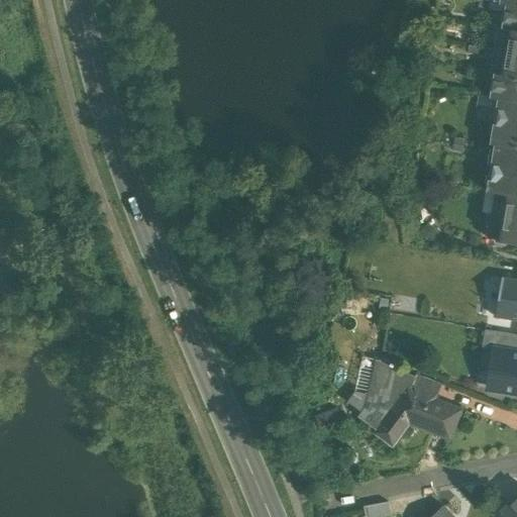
[(491,2),(480,0),(479,8),(489,10),(491,2)]
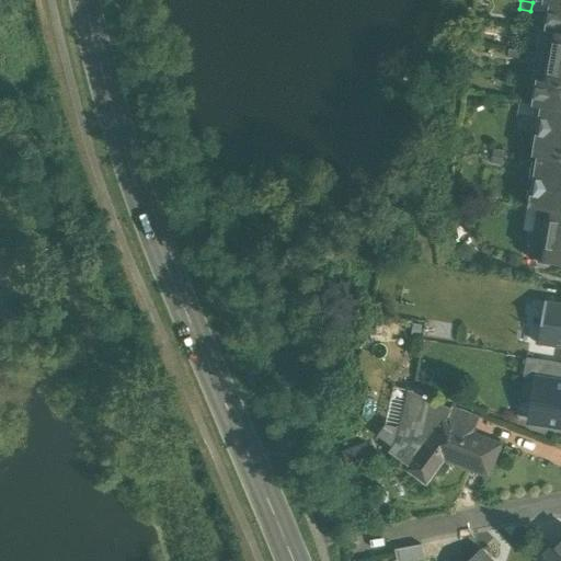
[(560,7),(549,6),(545,31),(560,33),(560,7)]
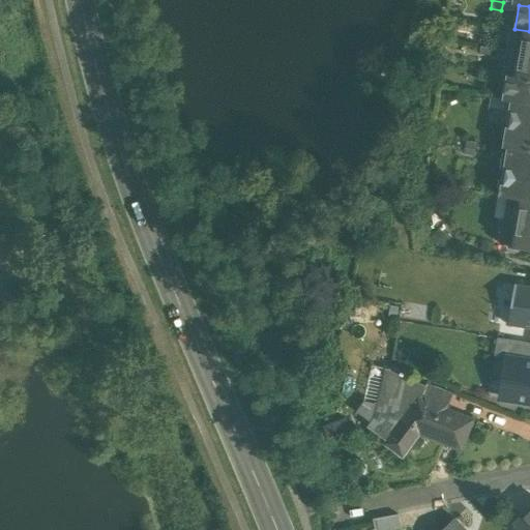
[(495,26),(484,24),(482,32),(494,33),(495,26)]
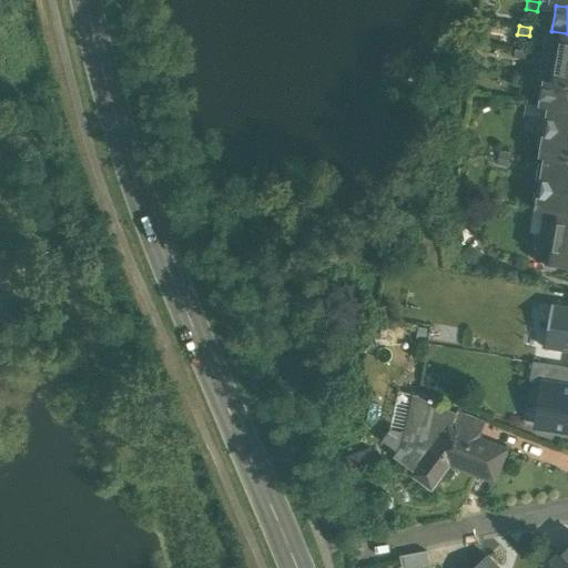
[(567,33),(551,31),(547,30),(538,81),(543,81),(567,85),(567,33)]
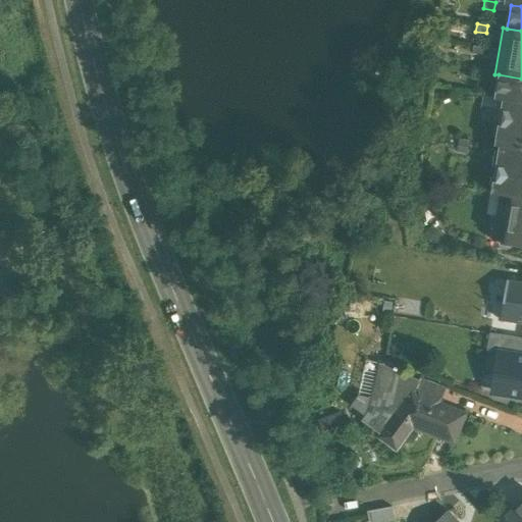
[(483,48),(473,47),(472,54),(482,56),(483,48)]
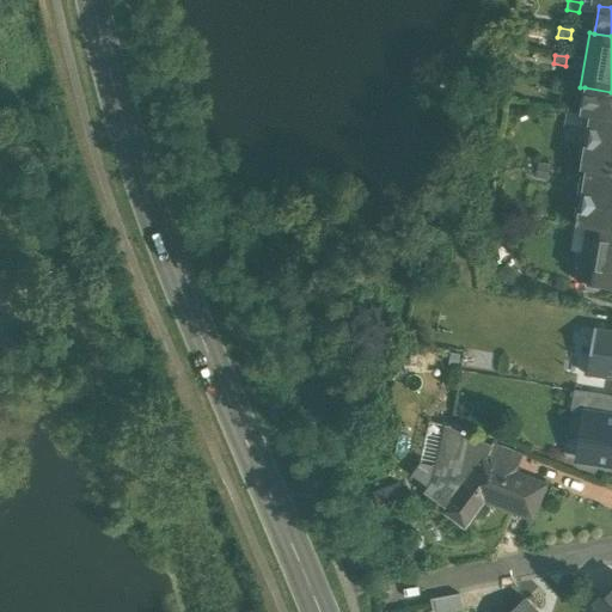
[(611,92),(585,87),(580,116),(591,117),(611,121),(611,92)]
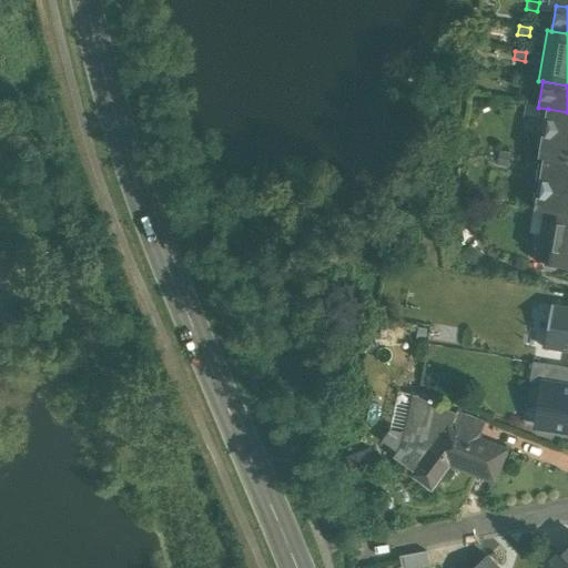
[(567,112),(548,109),(539,158),(545,159),(536,210),(549,213),(567,215),(567,112)]
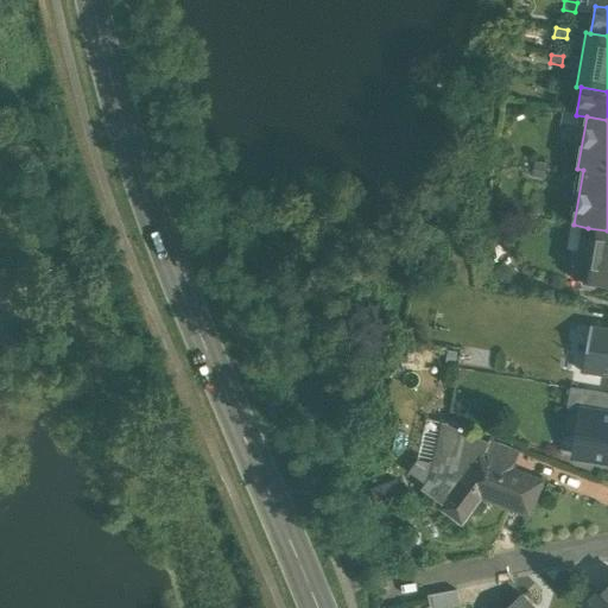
[(548,164),(534,162),(532,177),(544,179),(548,164)]
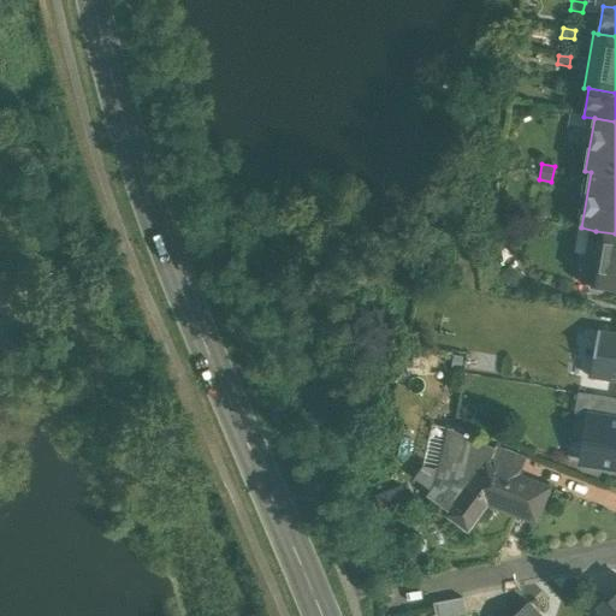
[(615,234),(596,231),(592,258),(586,256),(581,284),(615,290),(615,234)]
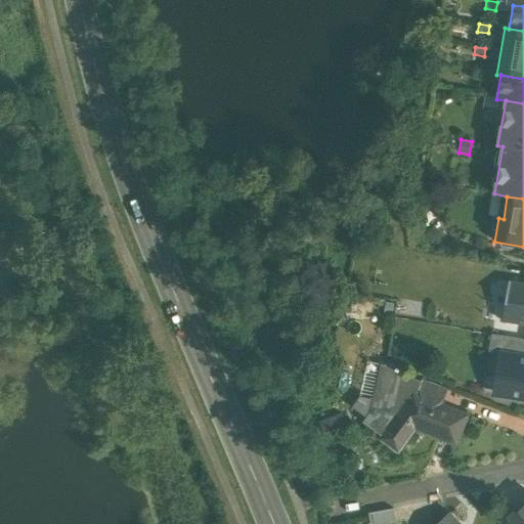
[(523,284),(509,281),(503,322),(523,325),(523,284)]
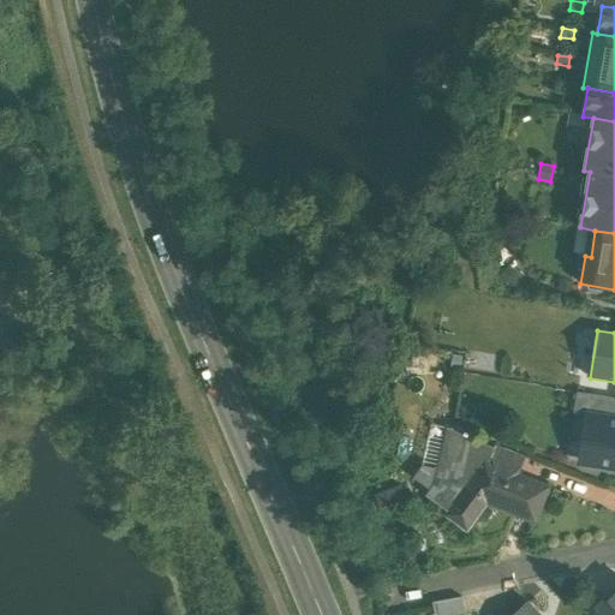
[(589,416),(614,421),(614,399),(578,393),(574,413),(589,416)]
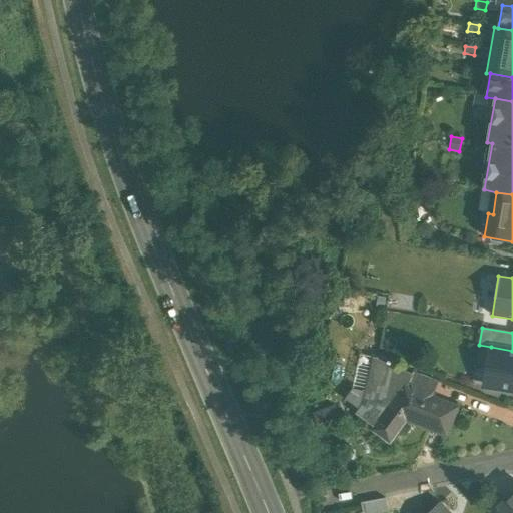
[(512,390),(512,351),(491,347),(484,386),(512,390)]
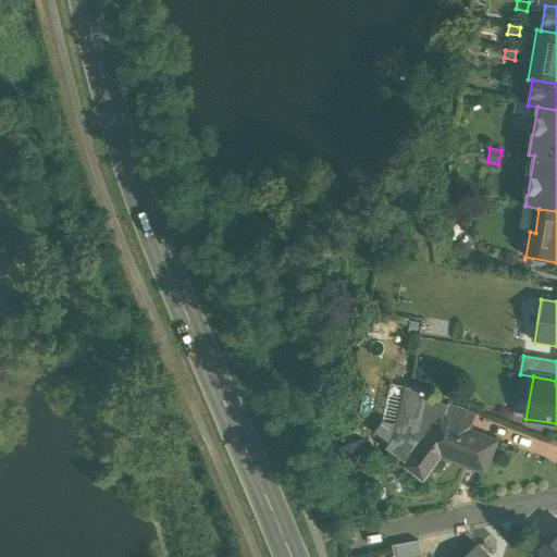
[(420,394),(409,390),(399,432),(387,448),(406,462),(404,466),(423,480),(446,448),(467,457),(463,465),(484,473),(497,442),(443,419),(448,404),(447,405),(423,395),(424,393),(421,391),(420,394)]
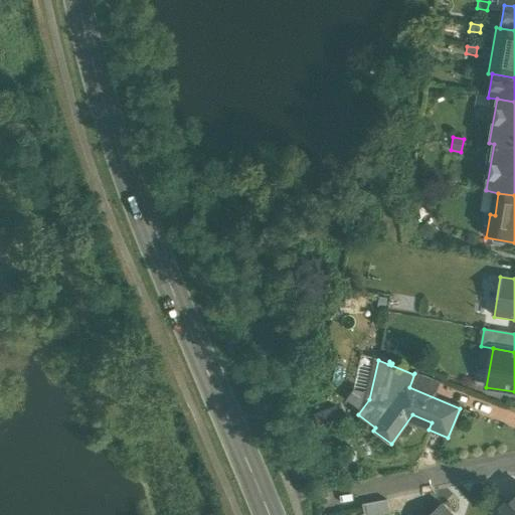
[(514,514),(514,497),(499,512),(502,514),(514,514)]
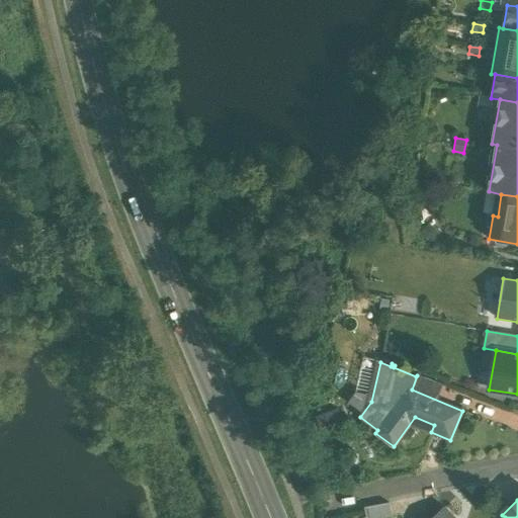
[(389,503),(364,507),(365,517),(387,517),(392,517),(389,503)]
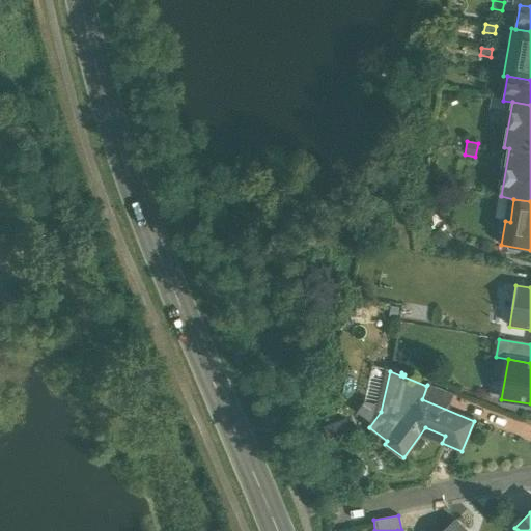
[(467,530),(456,519),(443,530),(467,530)]
